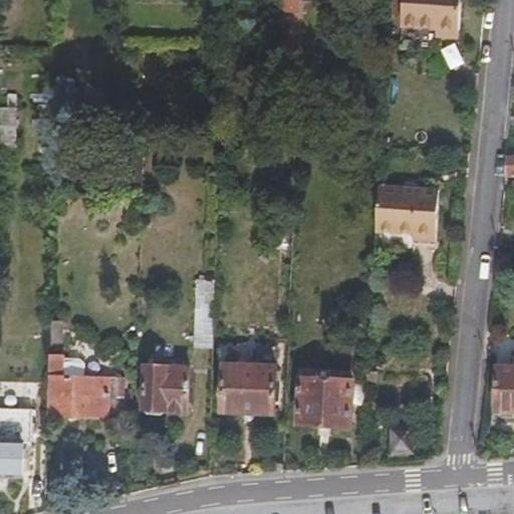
[(282,0),(280,89),(300,90),(301,57),(303,0),(282,0)]
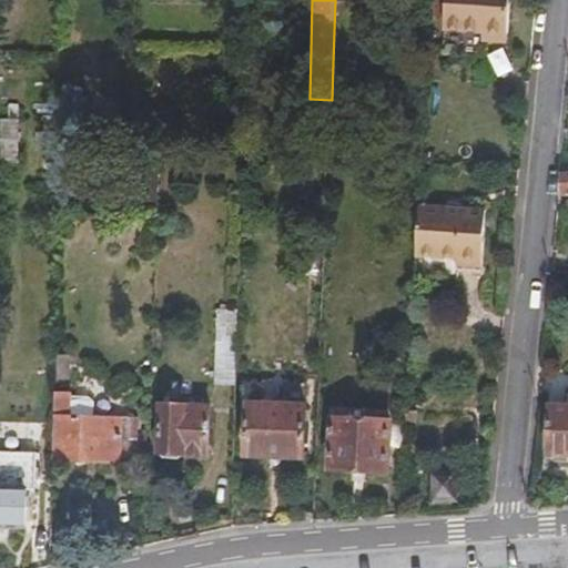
[(335,0),(333,63),(359,64),(359,44),(366,39),(367,26),(364,22),(362,22),(362,7),(362,0),(335,0)]
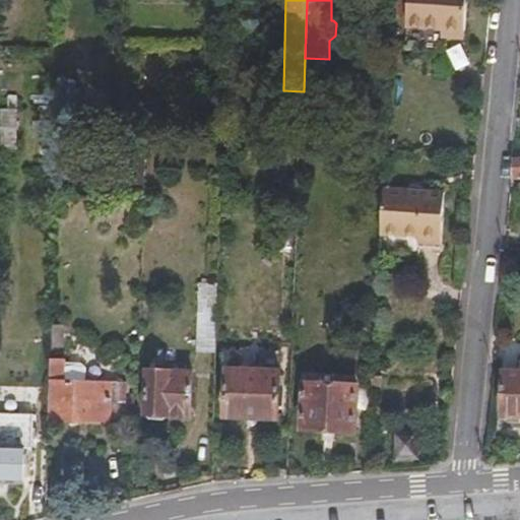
[(467,0),(409,0),(407,30),(444,34),(443,43),(464,44),(467,0)]
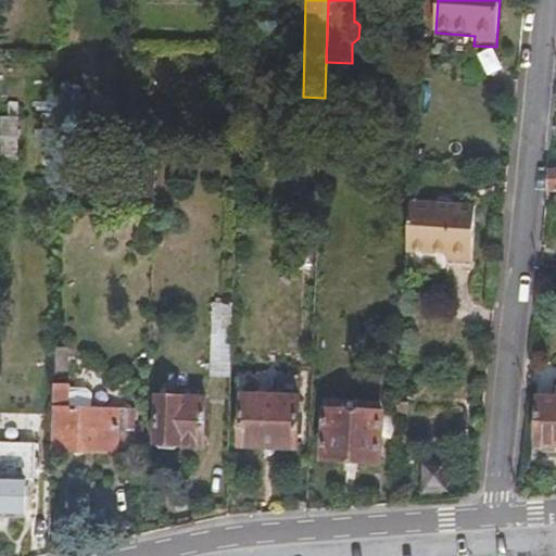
[(408,207),(405,257),(443,261),(443,267),(468,269),(472,214),(408,207)]
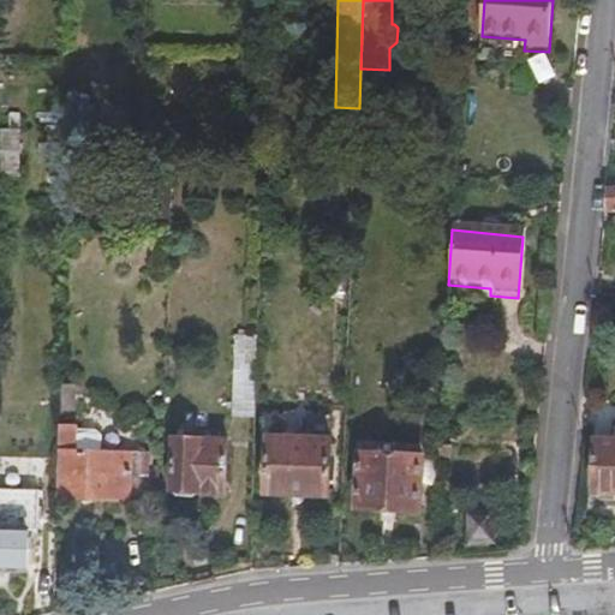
[(236,418),(257,419),(260,339),(239,338),(236,418)]
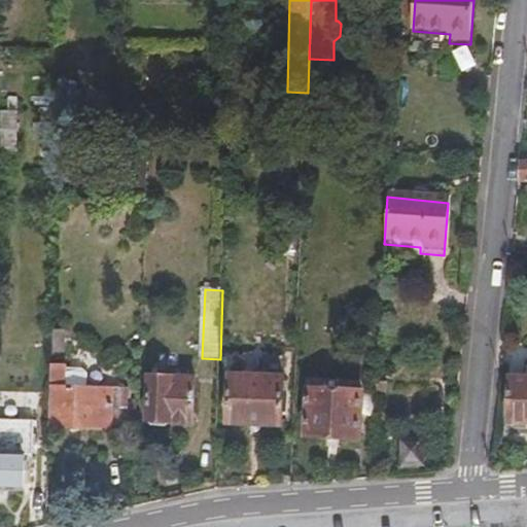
[(54,329),(54,351),(67,351),(66,329),(54,329)]
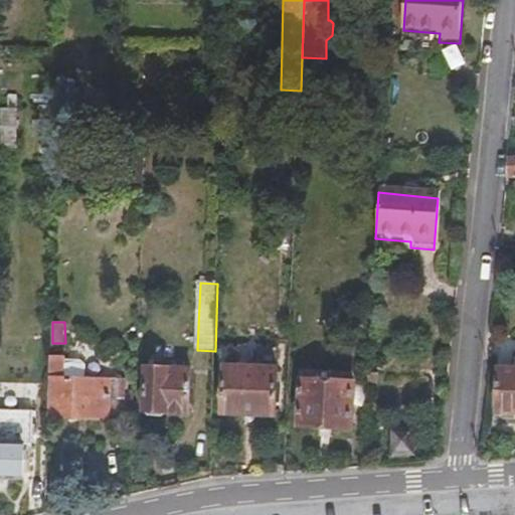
[(49,355),(48,374),(86,375),(86,364),(81,360),(65,360),(65,356),(49,355)]
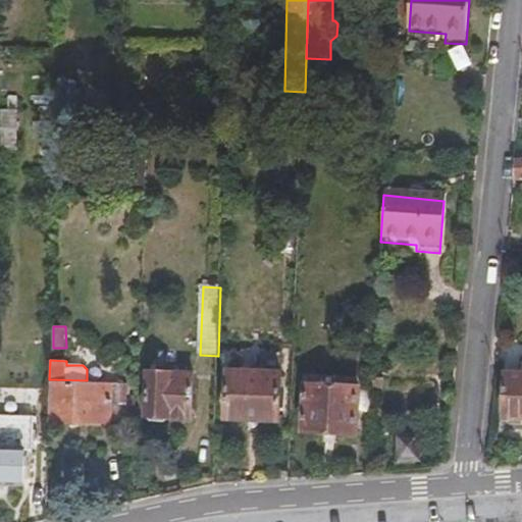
[(280,423),(281,376),(229,374),(227,421),(280,423)]
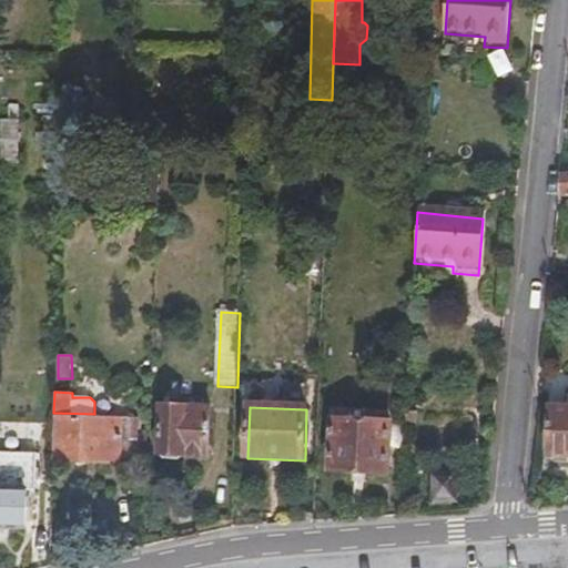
[(210,457),(211,409),(161,408),(160,460),(185,462),(185,456),(210,457)]
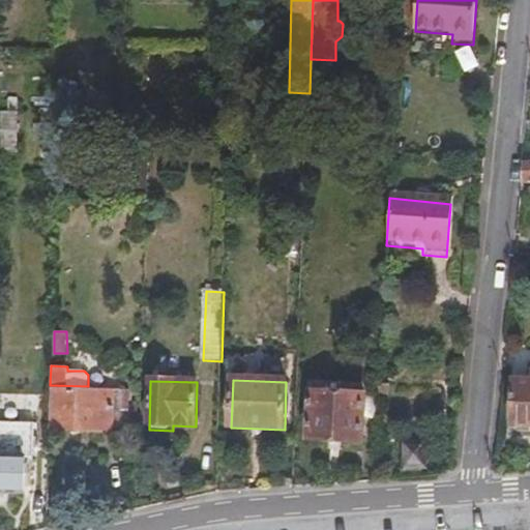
[(50,385),(49,428),(130,432),(130,387),(88,386),(50,385)]
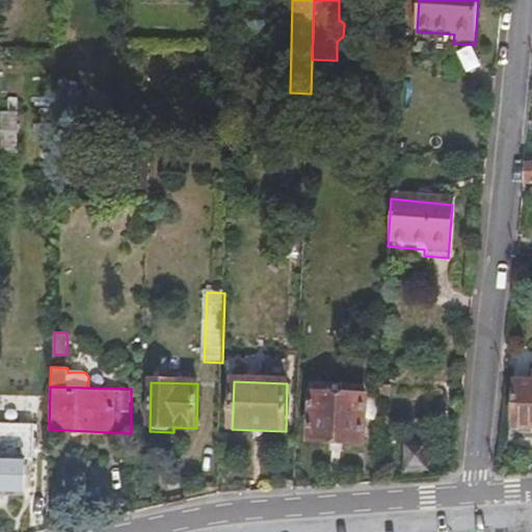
[(367,442),(370,394),(316,391),(314,439),(367,442)]
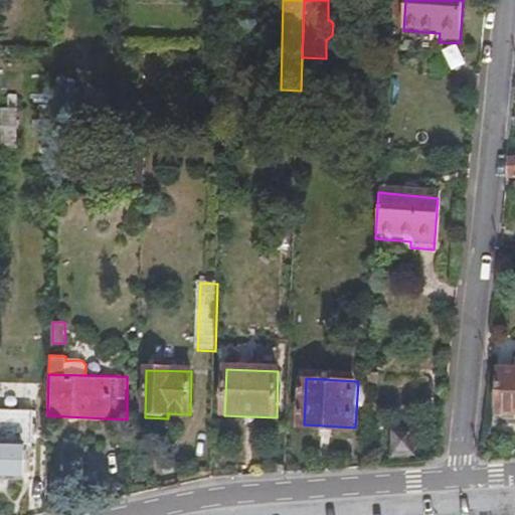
[(514,379),(498,380),(500,422),(504,422),(505,427),(514,425),(514,379)]
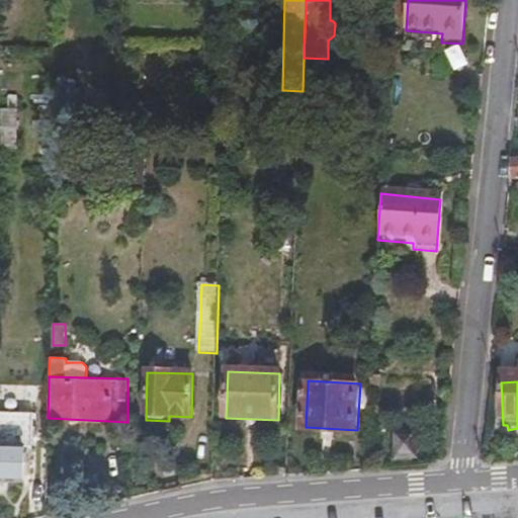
[(0,482),(26,483),(27,443),(31,443),(31,412),(0,411),(0,482)]
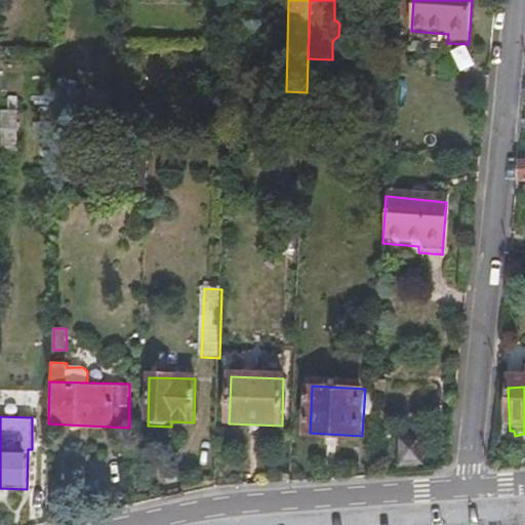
[(403,465),(422,462),(420,437),(402,438),(403,465)]
